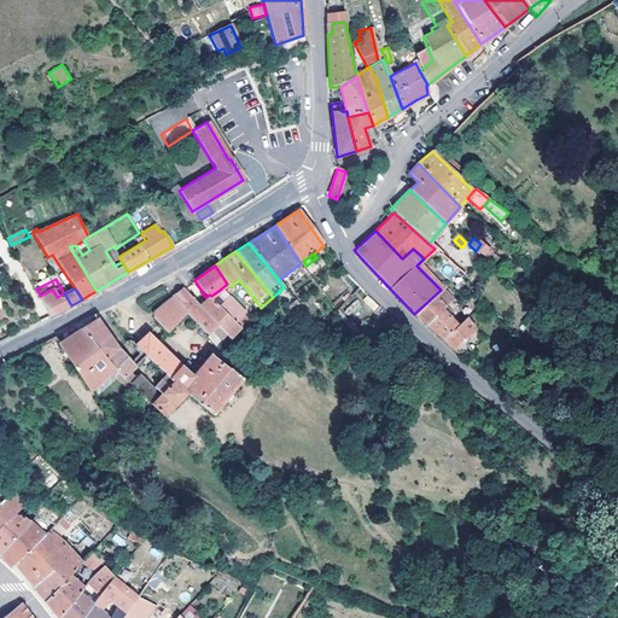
[(199,307),(185,289),(179,293),(173,297),(186,314),(188,316),(199,307)]
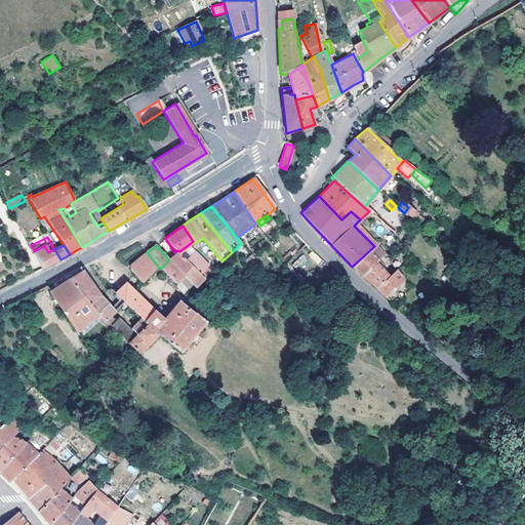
[(61,259),(54,249),(48,252),(44,246),(34,251),(31,252),(40,270),(52,264),(61,259)]
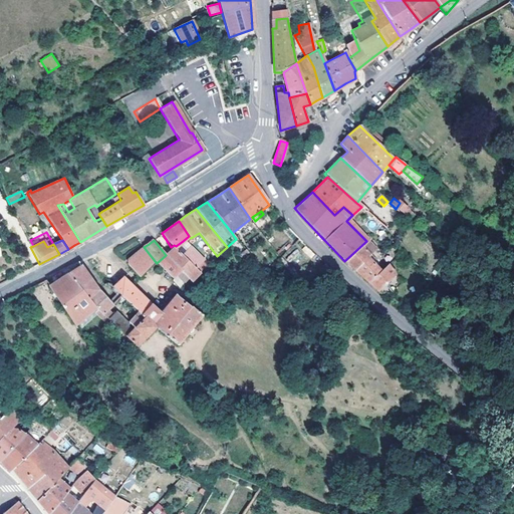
[(186,278),(190,282),(207,264),(183,241),(176,246),(174,245),(171,247),(173,249),(166,255),(186,278)]
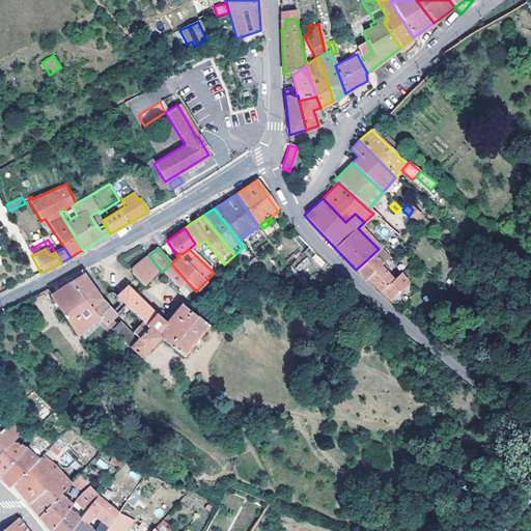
[(379,249),(356,270),(360,274),(366,280),(379,268),(388,258),(379,249)]
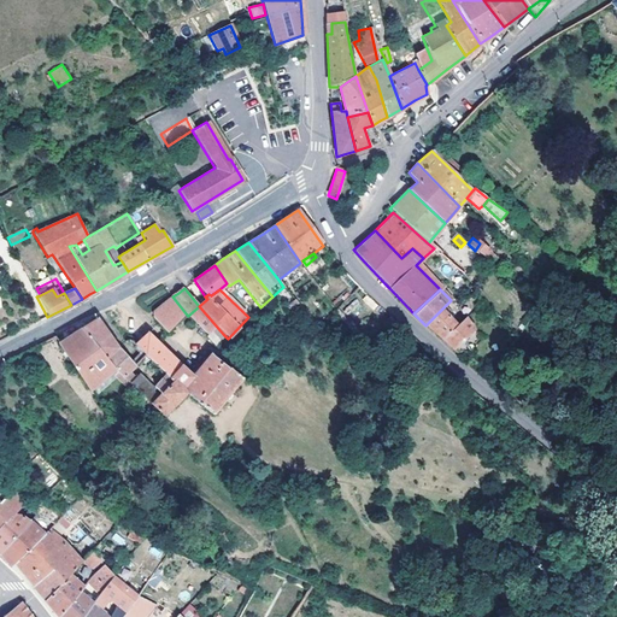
[(186,313),(172,297),(153,312),(153,318),(157,323),(165,333),(186,313)]
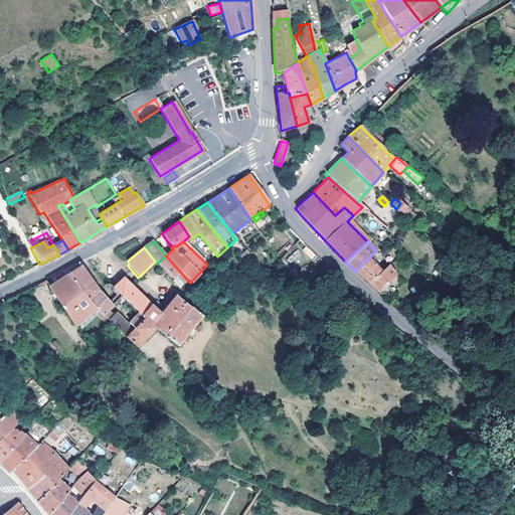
[(240,264),(249,254),(245,250),(237,259),(240,264)]
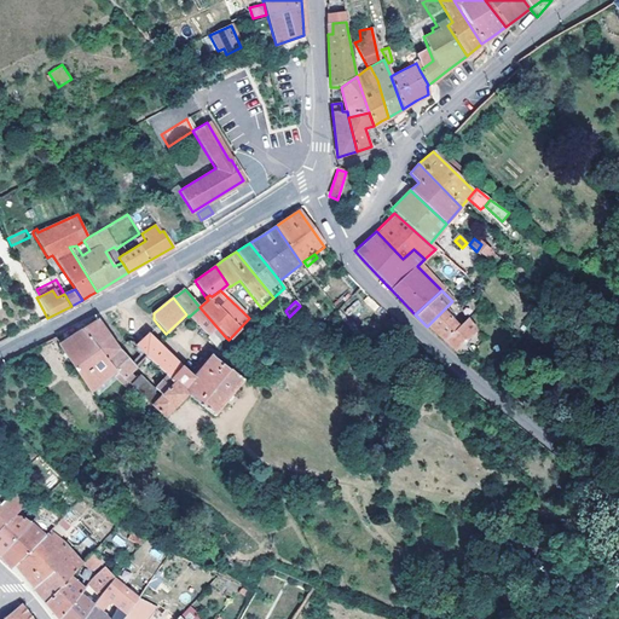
[(213,345),(224,335),(200,307),(189,317),(213,345)]
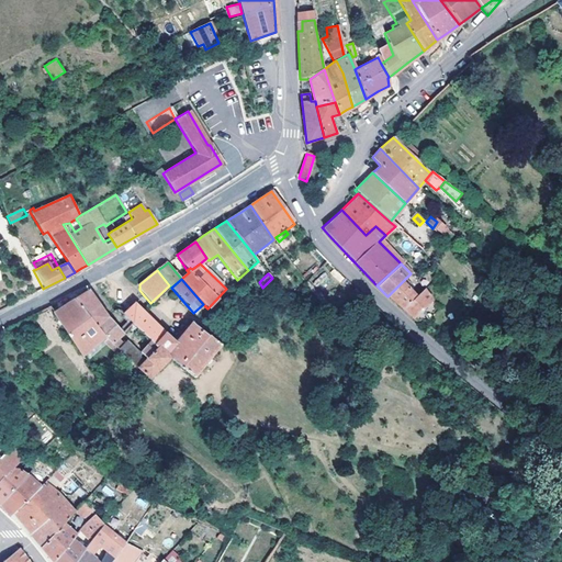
[(401,283),(388,296),(395,303),(403,311),(416,298),(401,283)]
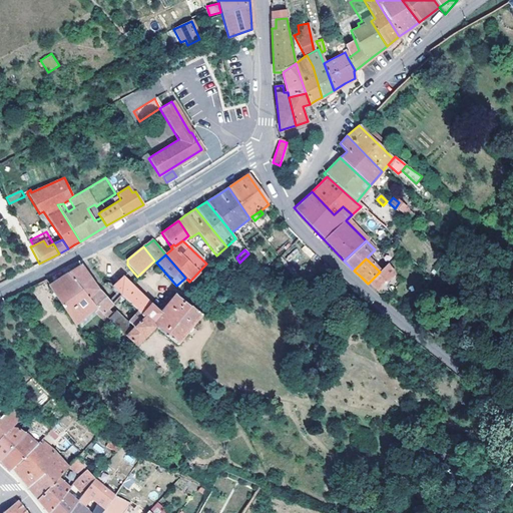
[(320,272),(327,277),(332,271),(325,265),(320,272)]
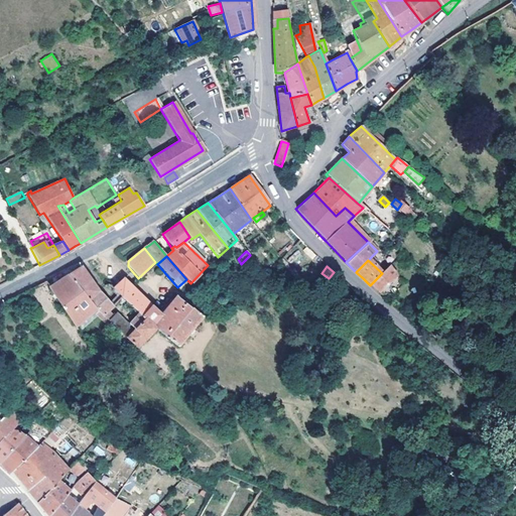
[(88,301),(99,291),(81,267),(67,276),(50,286),(48,287),(75,326),(93,311),(96,313),(98,311),(88,301)]
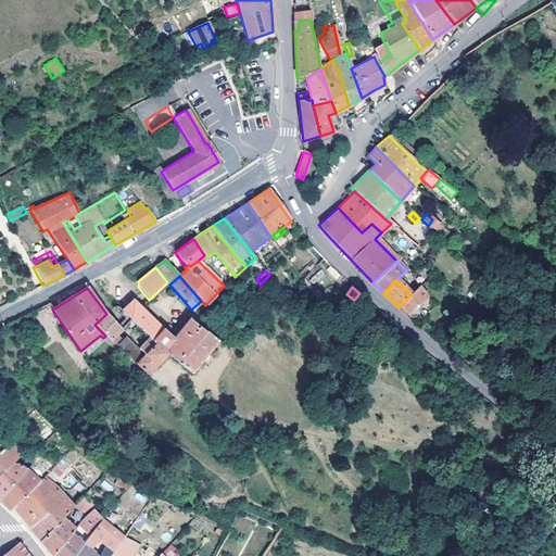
[(412,294),(399,307),(408,316),(409,314),(426,299),(419,288),(412,294)]
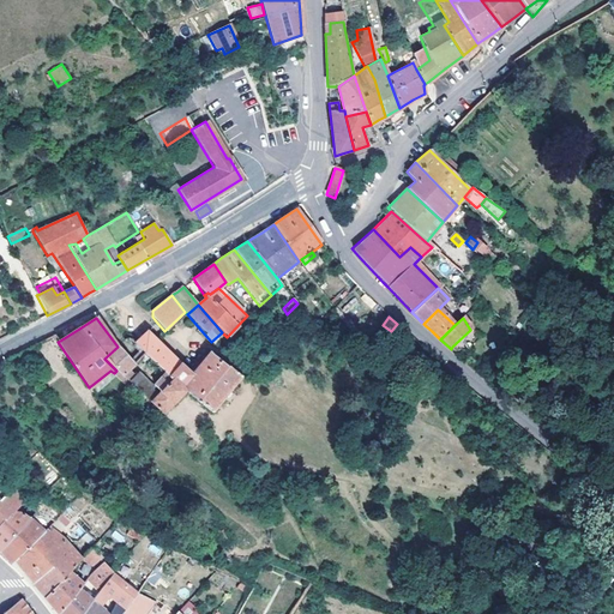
[(475,333),(470,330),(452,347),(456,351),(458,350),(461,351),(462,349),(465,353),(474,345),(470,341),(474,337),(473,336),(475,333)]
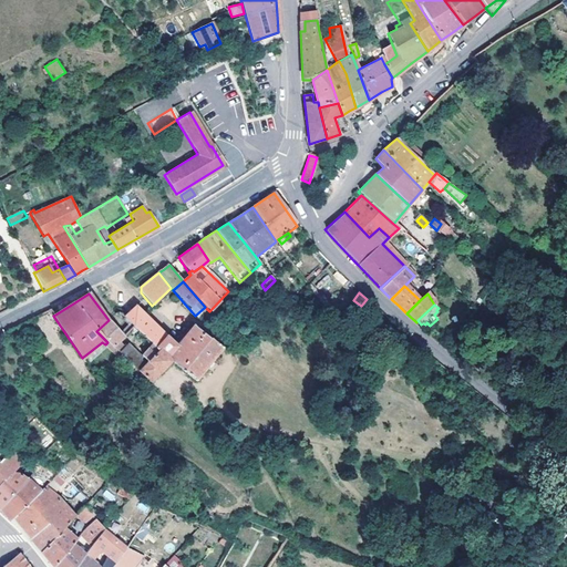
[(175,346),(135,307),(131,311),(125,317),(124,319),(133,328),(152,346),(141,357),(127,344),(120,353),(121,354),(140,372),(150,381),(171,361),(195,382),(205,370),(212,361),(223,349),(210,339),(208,340),(192,327),(175,346)]
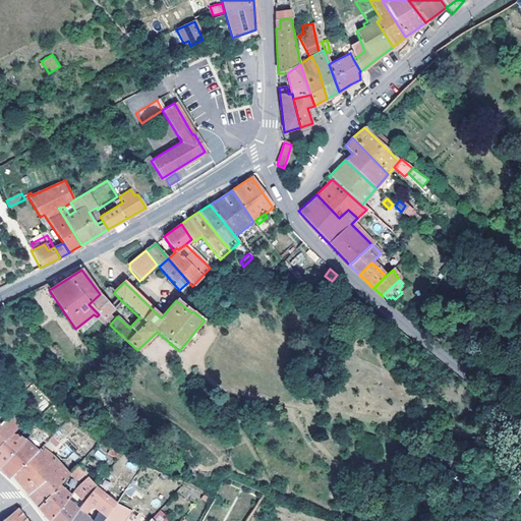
[(99,314),(104,320),(115,308),(111,304),(110,306),(100,294),(89,304),(99,314)]
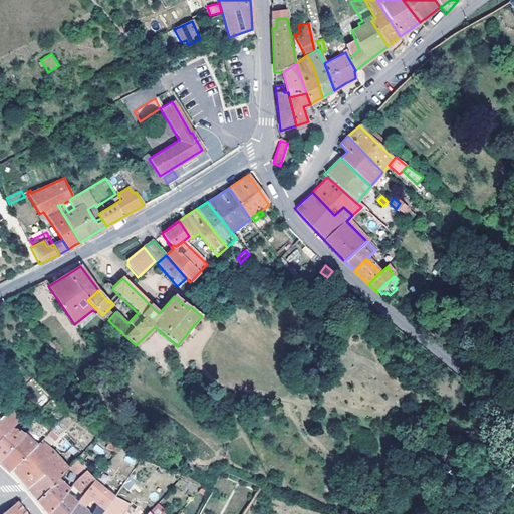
[(119,344),(126,337),(109,321),(103,328),(119,344)]
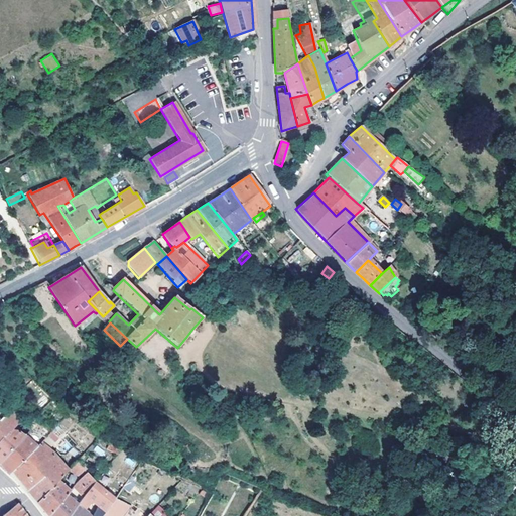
[(0,460),(23,436),(13,427),(18,421),(20,420),(8,410),(0,418),(0,460)]
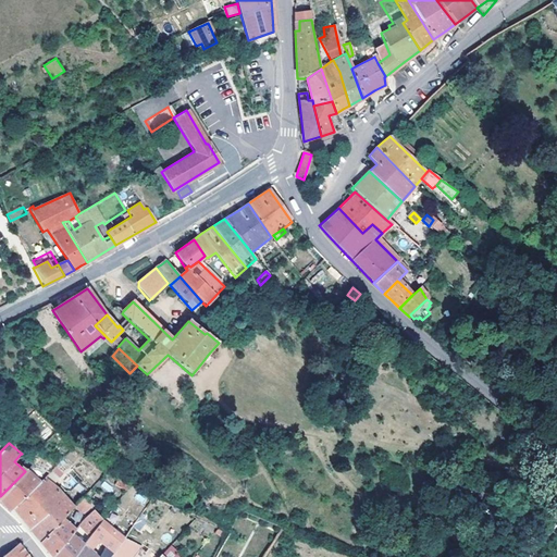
[(32,478),(39,483),(44,479),(48,473),(40,470),(32,478)]
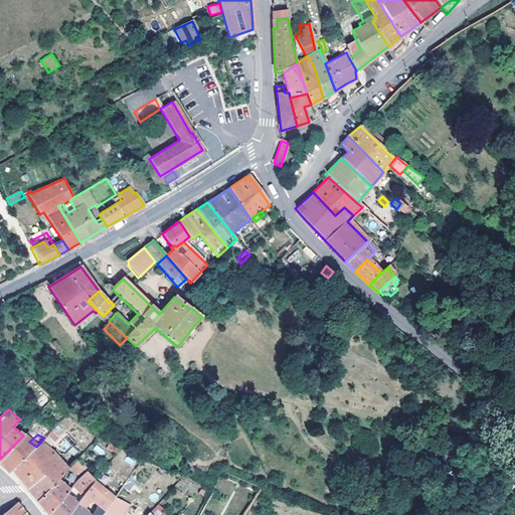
[(52,447),(55,450),(63,457),(72,448),(75,445),(65,435),(52,447)]
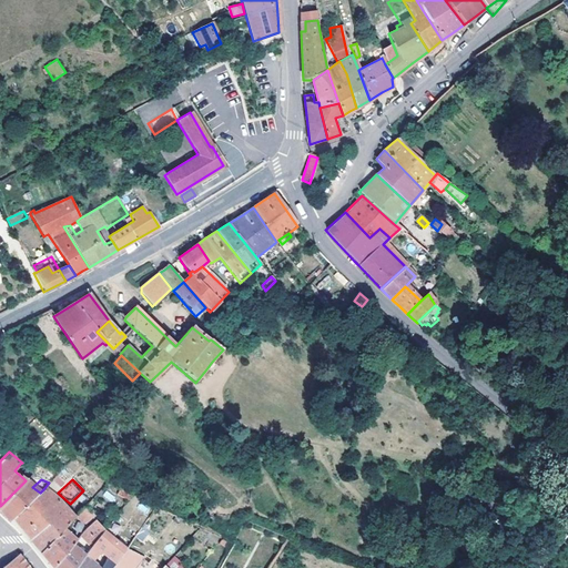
[(26,480),(0,506),(0,511),(1,514),(9,523),(12,519),(40,493),(32,487),(26,480)]
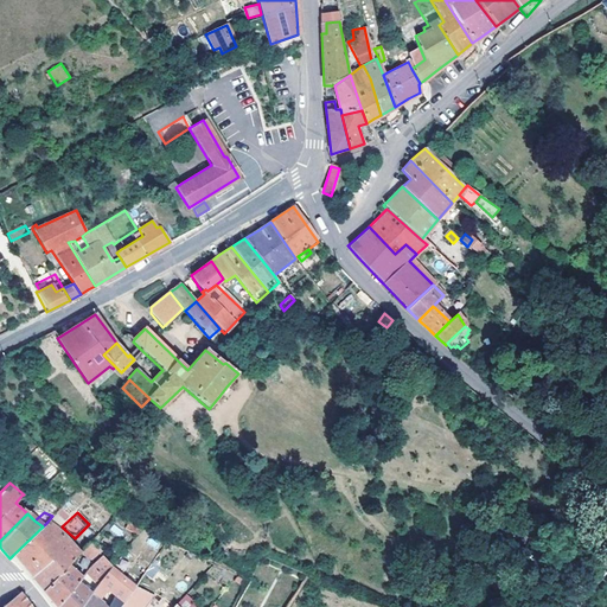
[(43,526),(13,555),(19,562),(31,576),(44,562),(37,554),(59,532),(48,522),(43,526)]
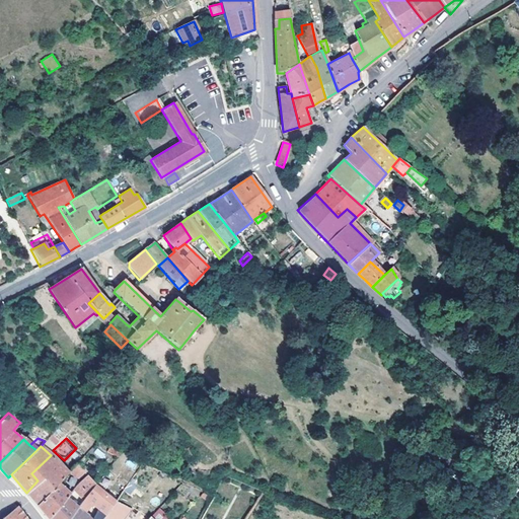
[(38,480),(26,493),(30,498),(36,505),(58,483),(69,471),(53,456),(51,455),(31,473),(38,480)]
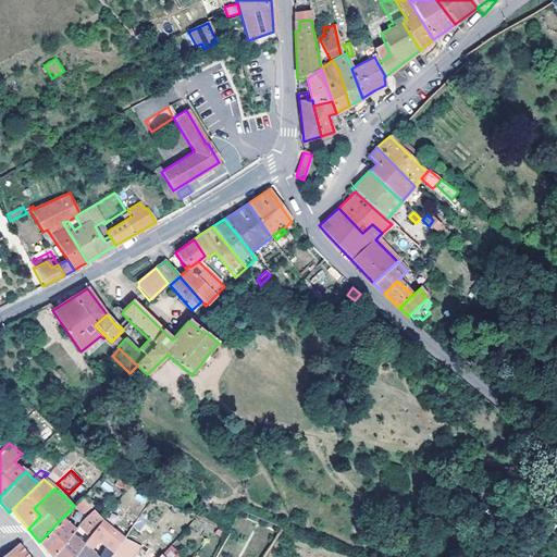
[(146,503),(147,494),(136,492),(134,500),(146,503)]
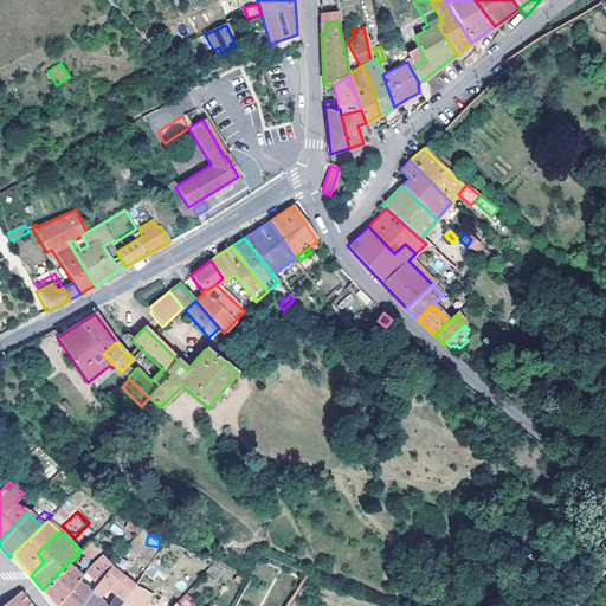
[(98,547),(91,540),(82,549),(88,554),(91,554),(98,547)]
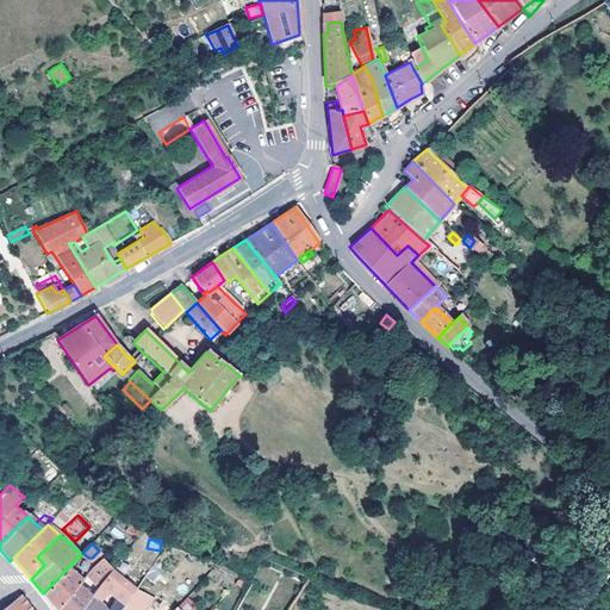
[(103,580),(112,570),(101,559),(89,570),(103,580)]
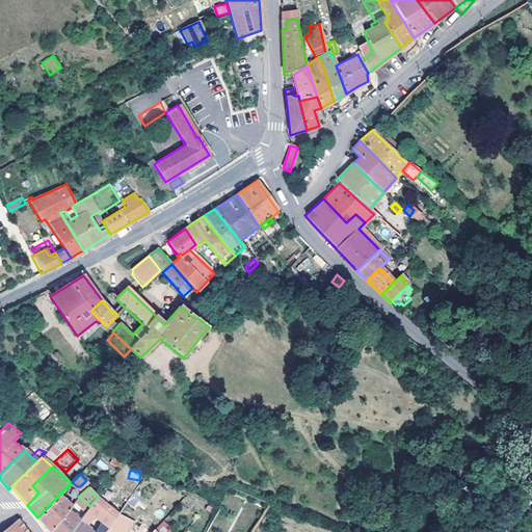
[(59,495),(37,517),(44,526),(49,531),(69,509),(72,506),(71,504),(59,495)]
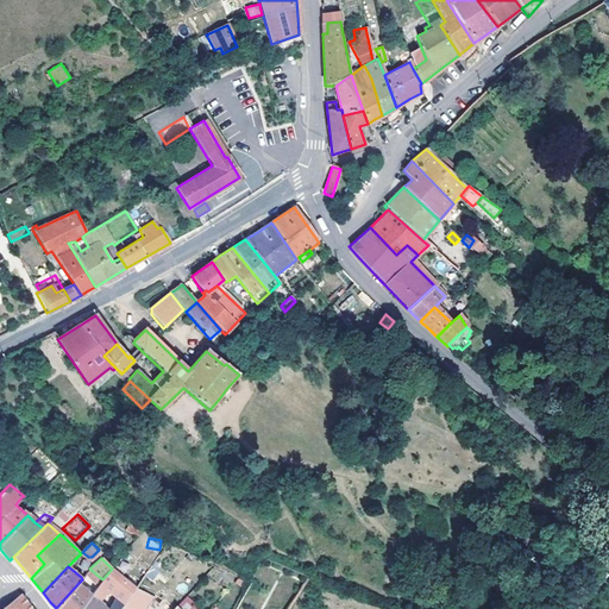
[(135,588),(112,569),(102,579),(99,585),(90,595),(79,608),(118,608),(120,606),(135,588)]
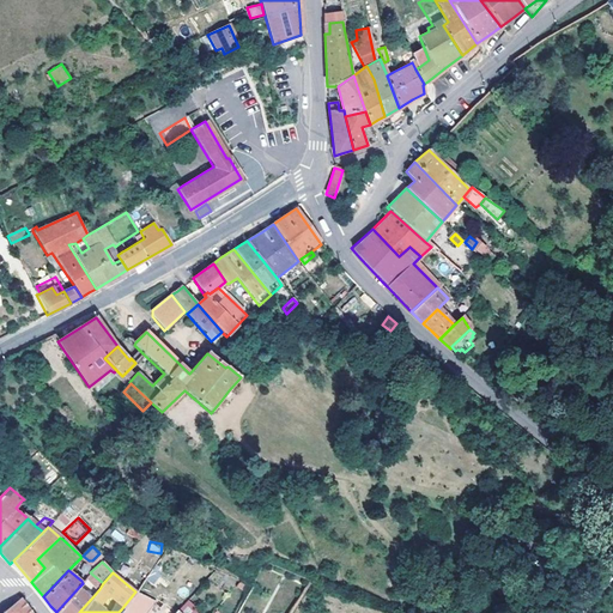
[(99,589),(103,583),(90,572),(85,578),(99,589)]
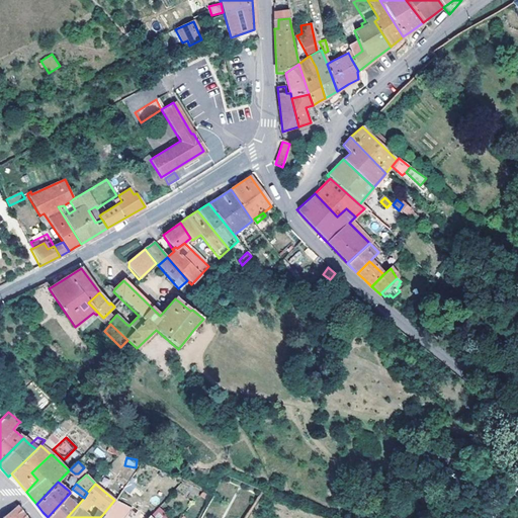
[(136,491),(125,484),(114,500),(123,508),(136,491)]
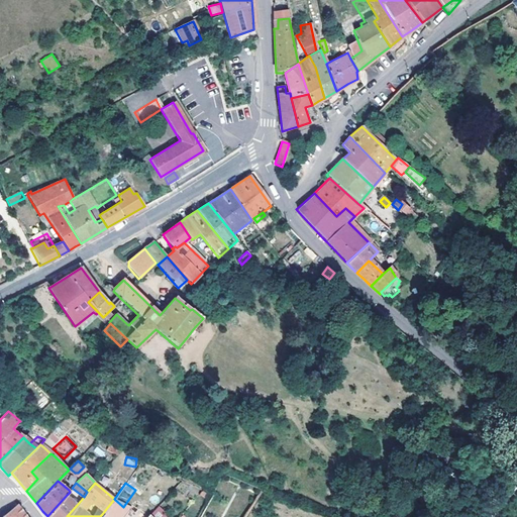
[(67,495),(47,516),(67,516),(77,505),(67,495)]
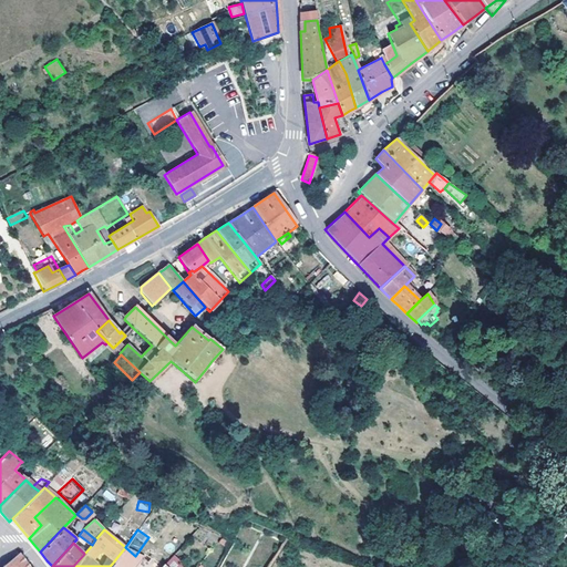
[(150,566),(135,556),(125,547),(112,564),(115,566),(150,566)]
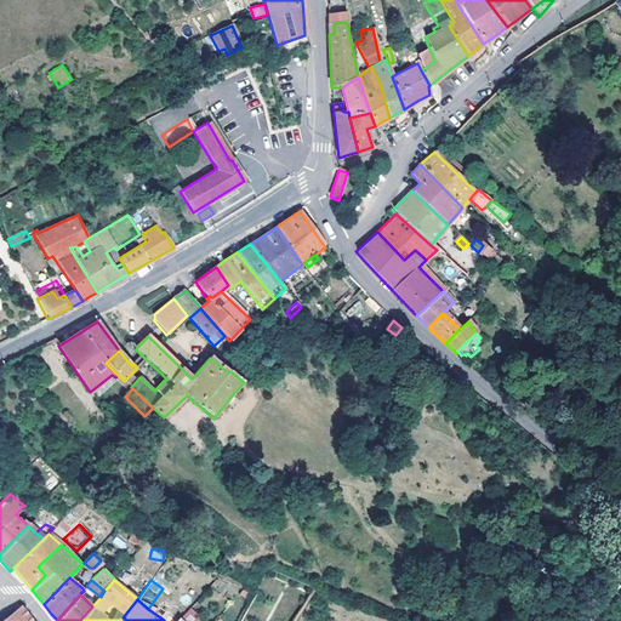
[(30,620),(27,615),(20,605),(1,620),(30,620)]
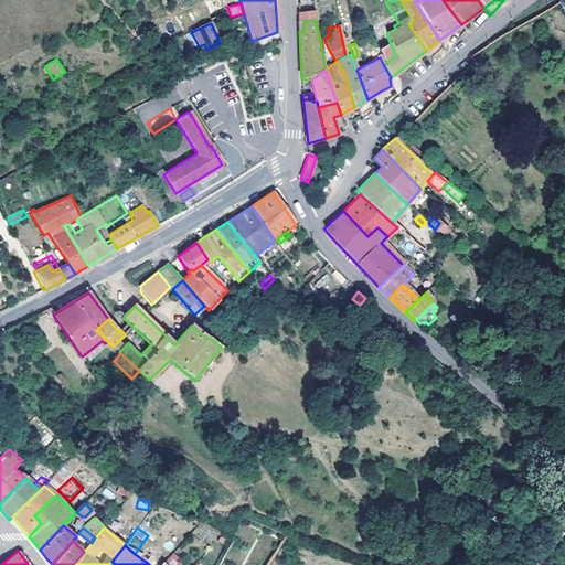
All buildings are outlined.
